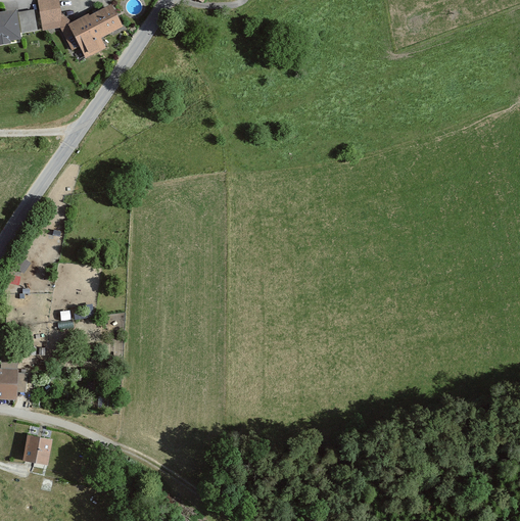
[(38,0),(42,30),(61,27),(56,0),(38,0)]
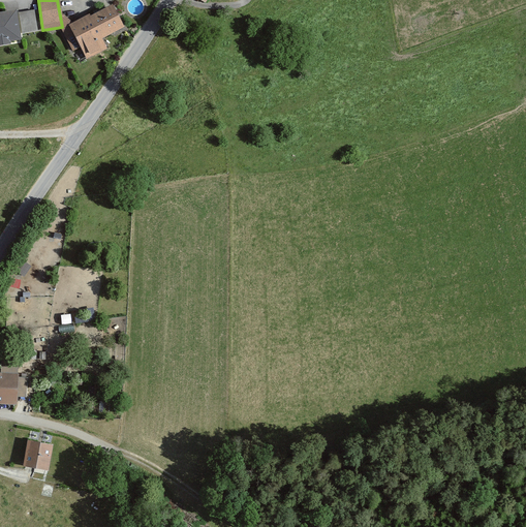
[(120,28),(107,6),(90,16),(89,12),(67,24),(86,58),(104,48),(100,39),(120,28)]
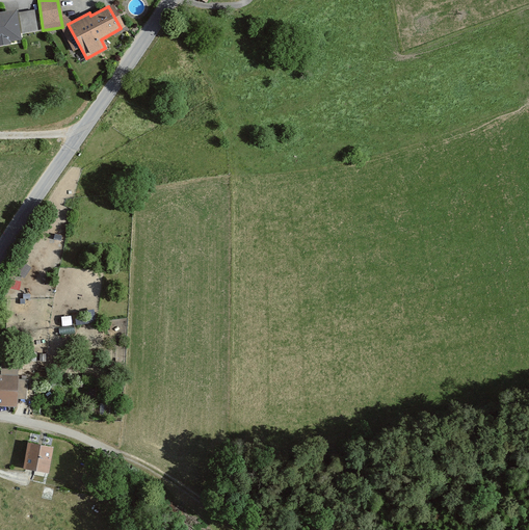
[(40,31),(36,9),(19,11),(22,33),(40,31)]
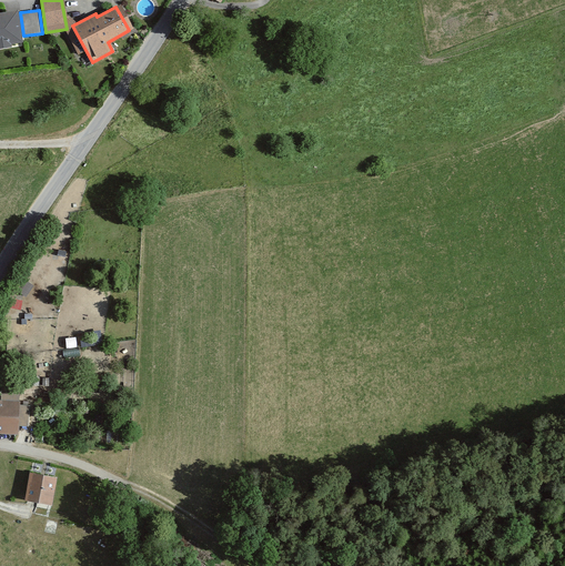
[(18,43),(13,12),(0,13),(0,50),(7,49),(7,46),(18,43)]
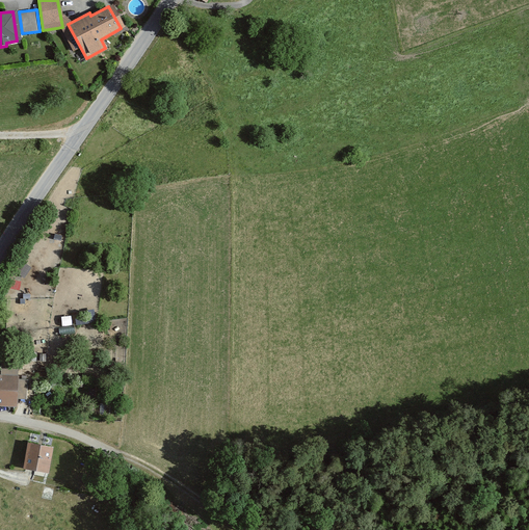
[(0,403),(12,404),(14,397),(25,398),(26,378),(15,377),(16,361),(0,359),(0,403)]
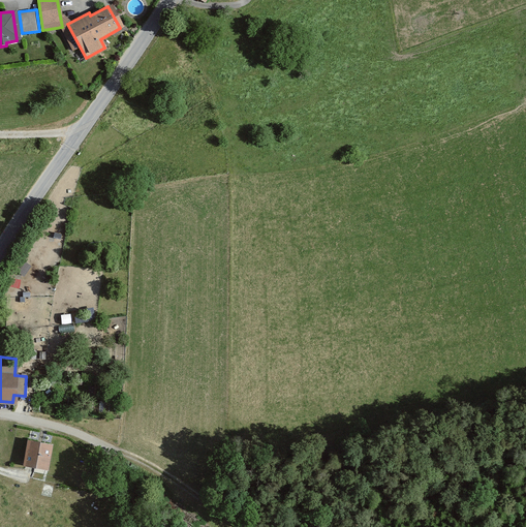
[(47,468),(51,442),(25,438),(21,464),(47,468)]
